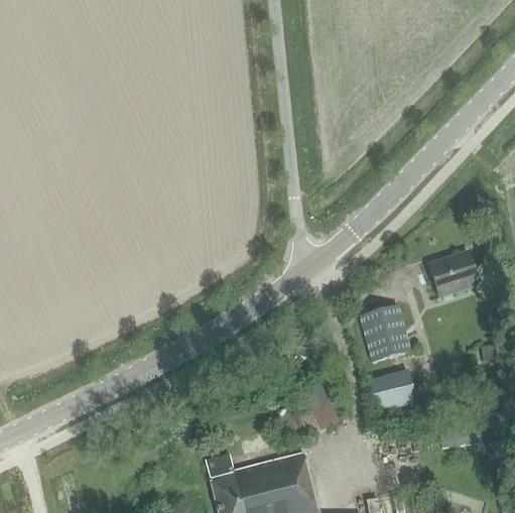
[(427,264),(437,295),(477,283),(467,252),(427,264)]
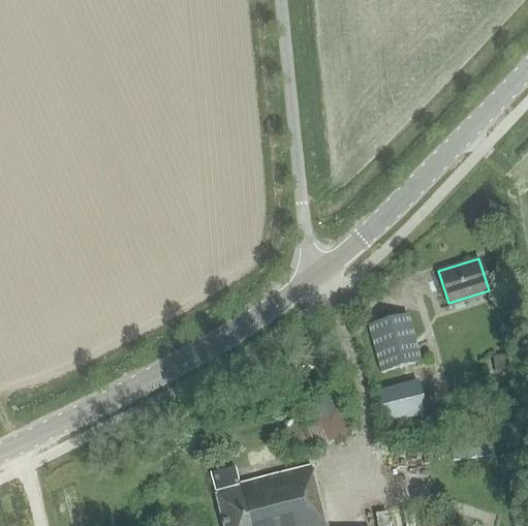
[(420,360),(406,312),(366,322),(378,370),(420,360)]
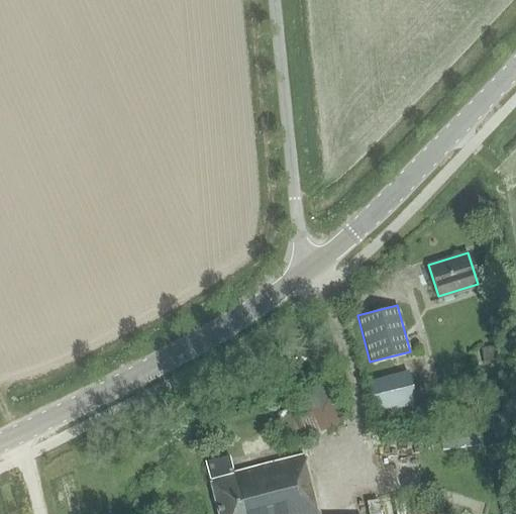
[(501,362),(499,350),(498,343),(480,346),(483,365),(501,362)]
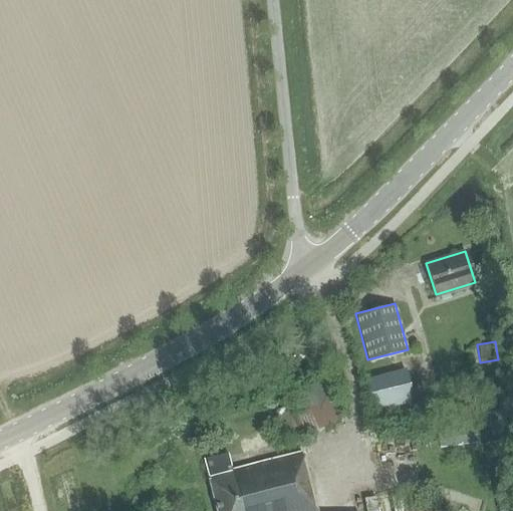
[(286,380),(300,411),(289,416),(284,406),(272,411),(272,420),(281,440),(296,433),(298,438),(340,419),(337,413),(341,411),(319,363),(286,380)]
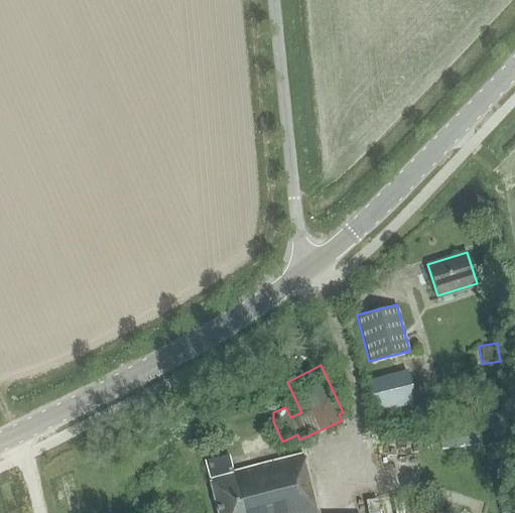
[(415,401),(406,369),(364,379),(373,412),(415,401)]
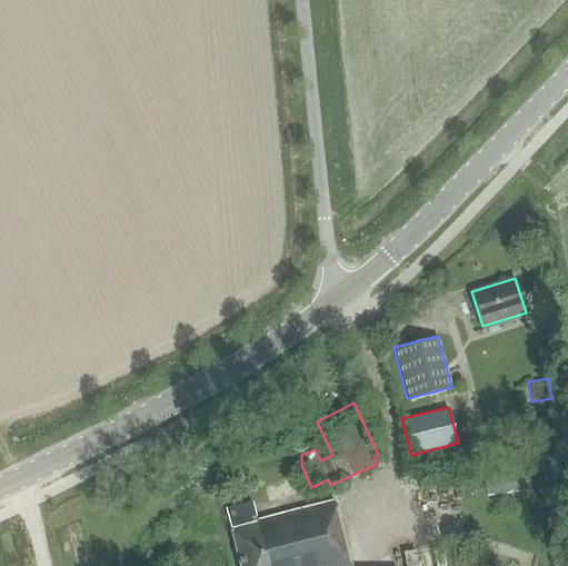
[(486,493),(530,488),(528,472),(484,477),(486,493)]
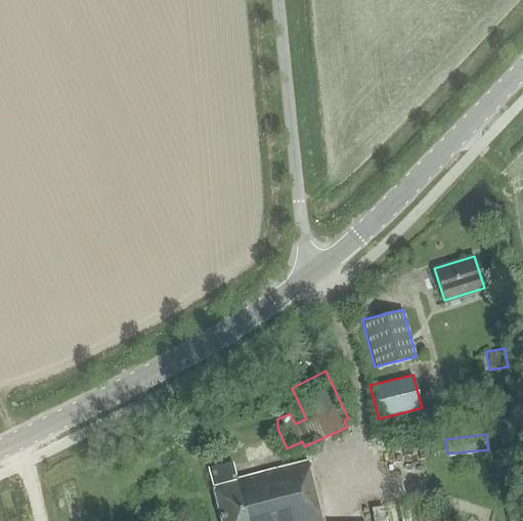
[(322,520),(307,460),(236,480),(237,482),(232,484),(230,478),(236,477),(231,461),(208,467),(212,486),(220,520),(322,520)]
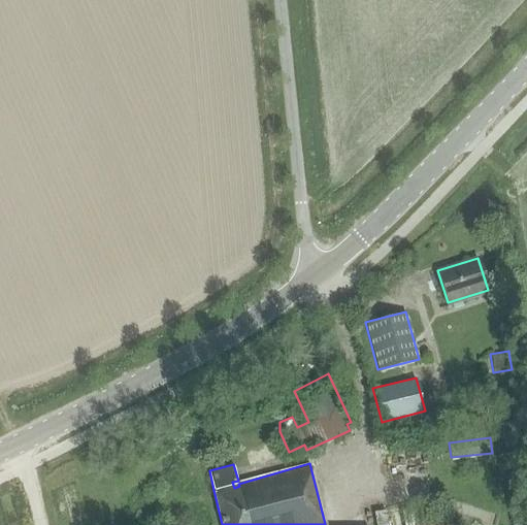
[(380,524),(390,524),(388,509),(377,511),(380,524)]
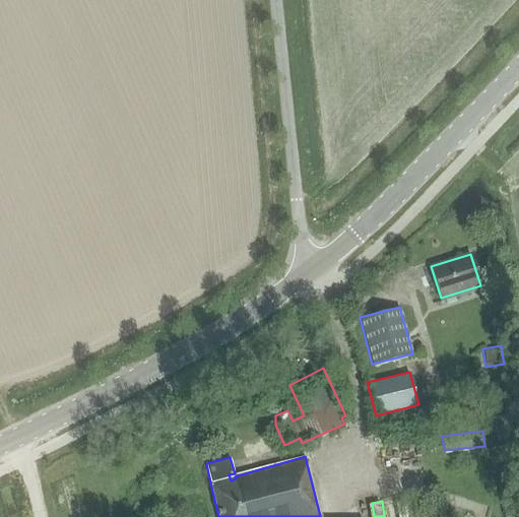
[(407,508),(408,516),(449,516),(448,505),(407,508)]
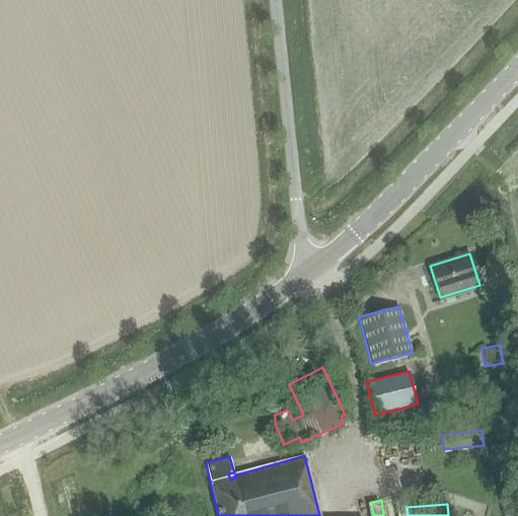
All buildings are outlined.
